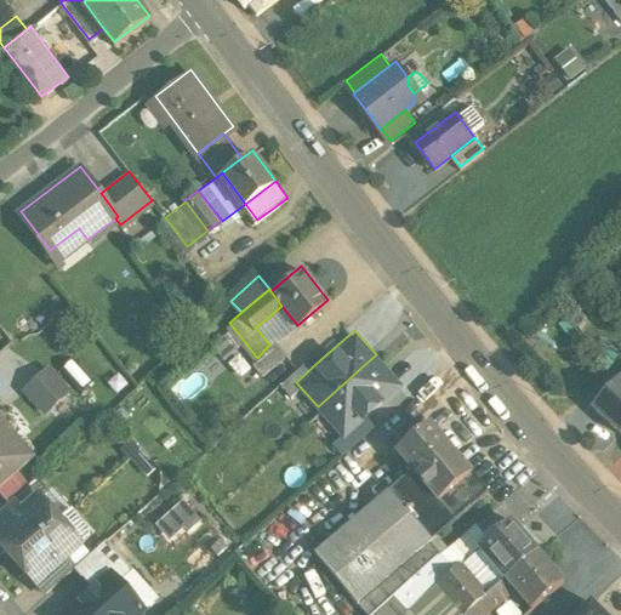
[(285,353),(275,340),(269,345),(257,358),(256,357),(252,360),(262,371),(285,353)]
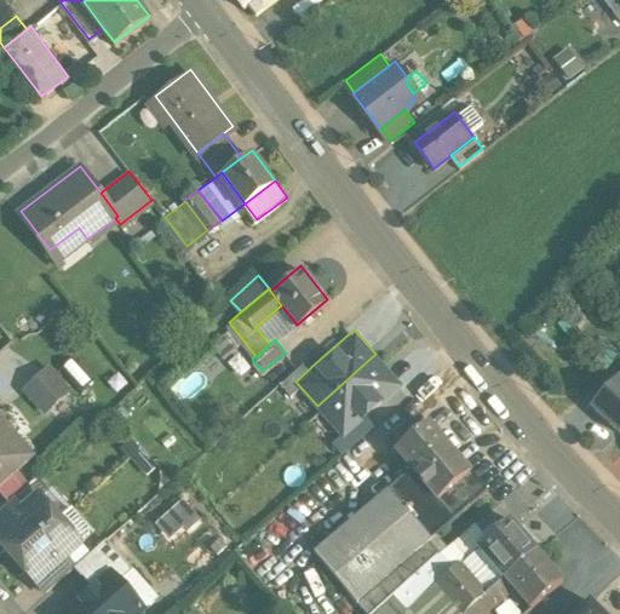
[(375,354),(317,406),(339,431),(363,409),(399,379),(375,354)]
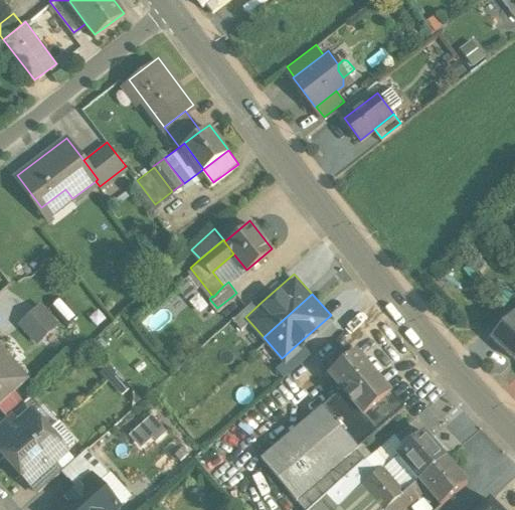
[(262,302),(255,295),(230,317),(236,324),(245,317),(262,302)]
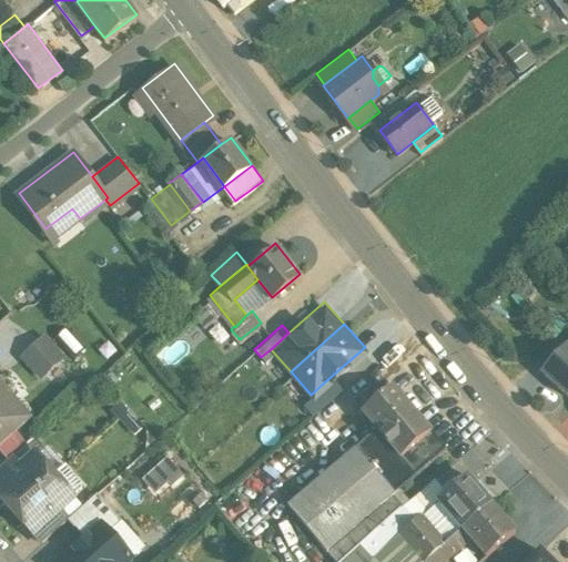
[(67,355),(49,334),(27,351),(44,374),(67,355)]
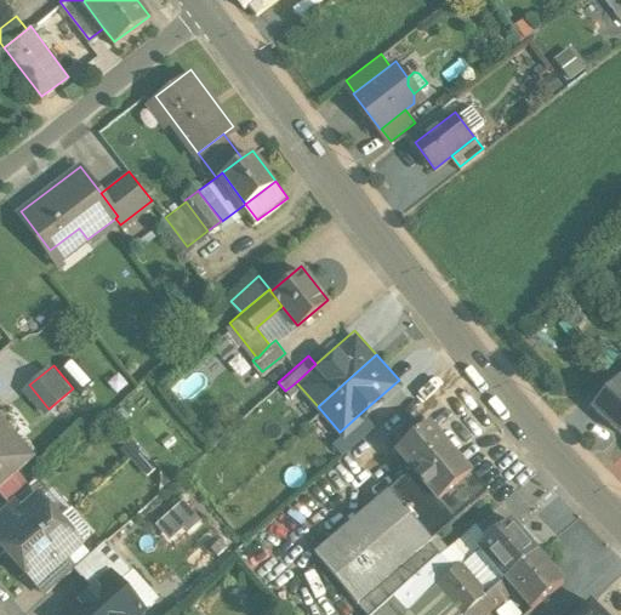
[(620,428),(620,380),(616,376),(590,404),(619,432),(620,428)]
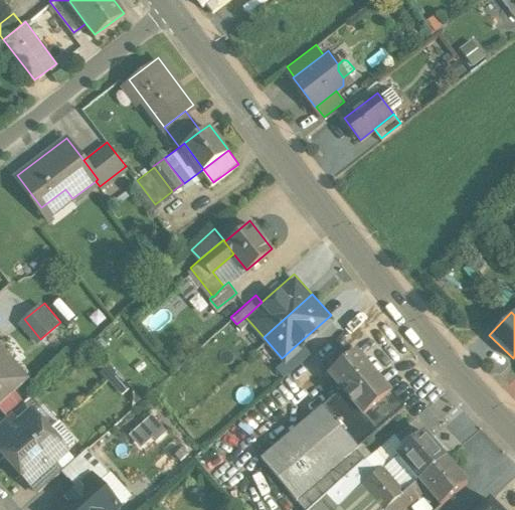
[(312,350),(302,340),(282,358),(277,362),(286,373),(312,350)]
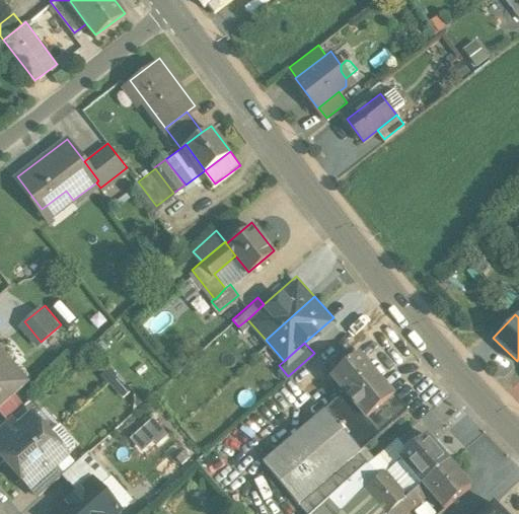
[(0,347),(0,401),(26,378),(0,347)]
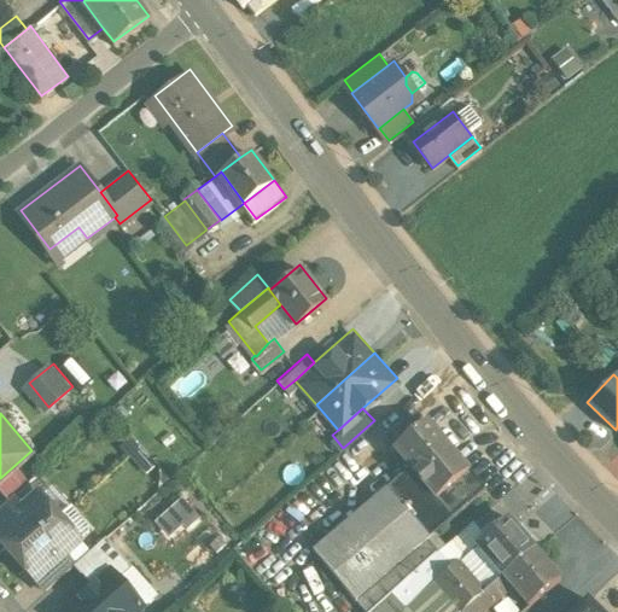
[(467,467),(426,418),(394,444),(409,464),(435,495),(467,467)]
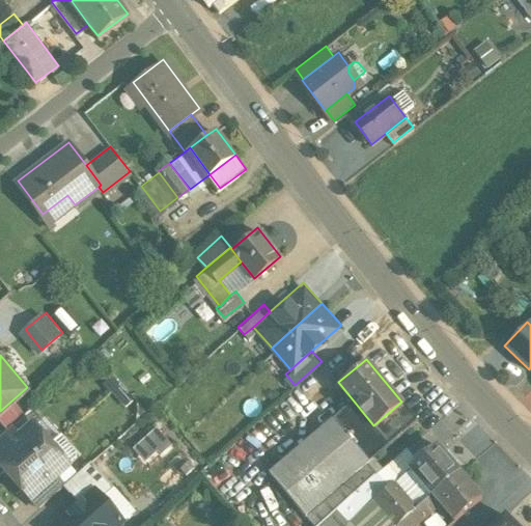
[(352,398),(268,470),(315,525),(381,468),(371,457),(415,417),(401,402),(373,425),(352,398)]
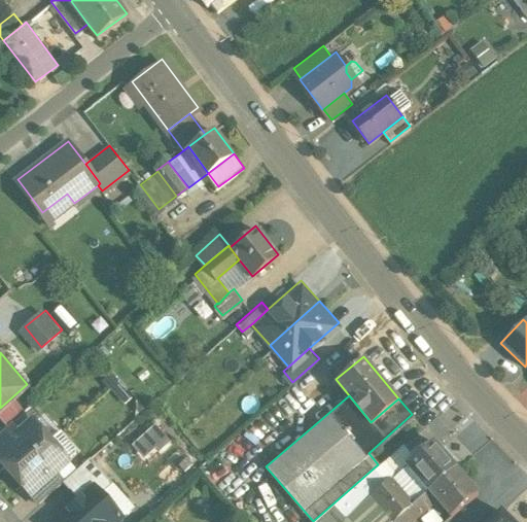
[(33,418),(0,447),(0,457),(12,472),(50,438),(33,418)]
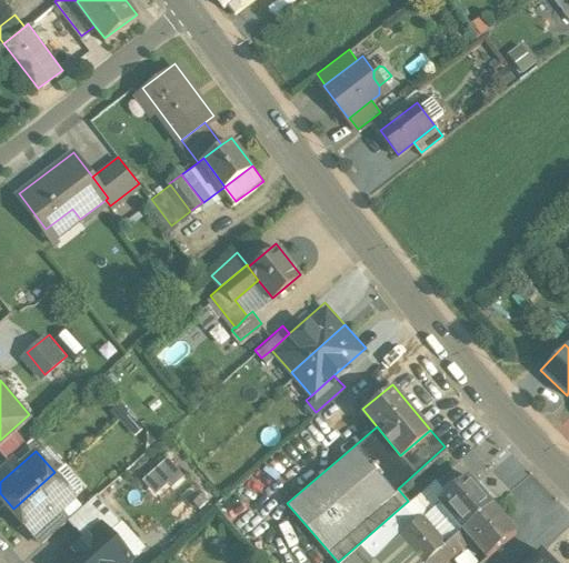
[(141,474),(157,492),(183,469),(169,452),(141,474)]
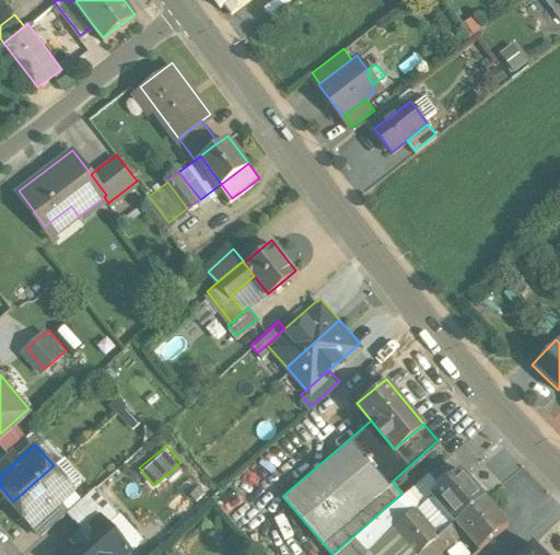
[(54,465),(13,501),(32,522),(34,521),(60,498),(72,486),(54,465)]
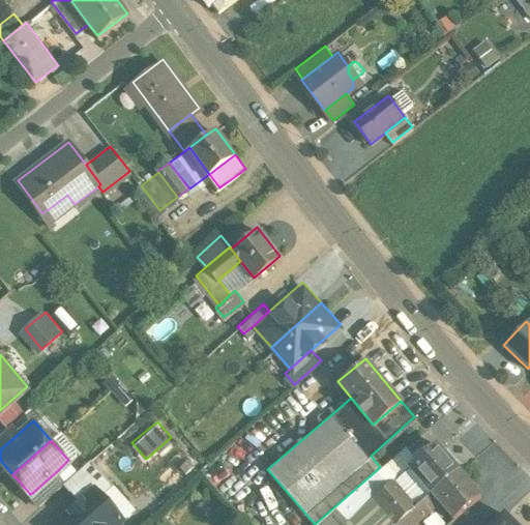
[(436,442),(410,465),(431,491),(459,467),(436,442)]
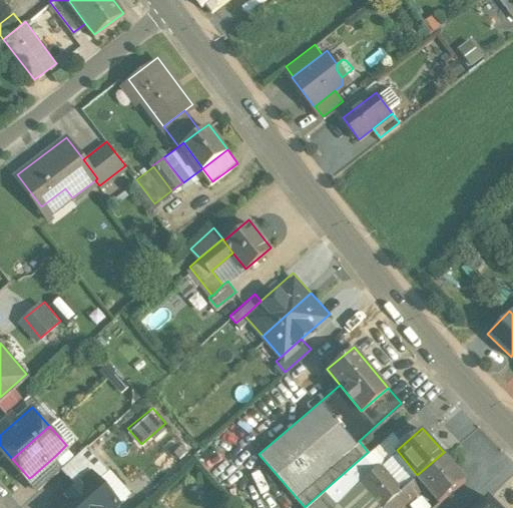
[(60,467),(76,485),(92,471),(98,479),(109,469),(86,443),(63,464),(60,467)]
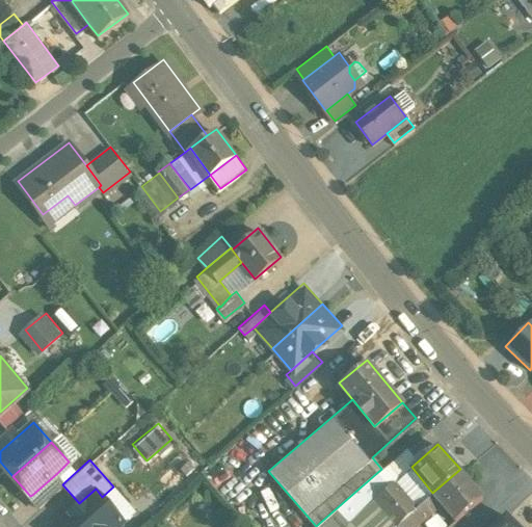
[(316,526),(315,526),(393,526),(396,524),(407,515),(416,507),(381,469),(316,526)]
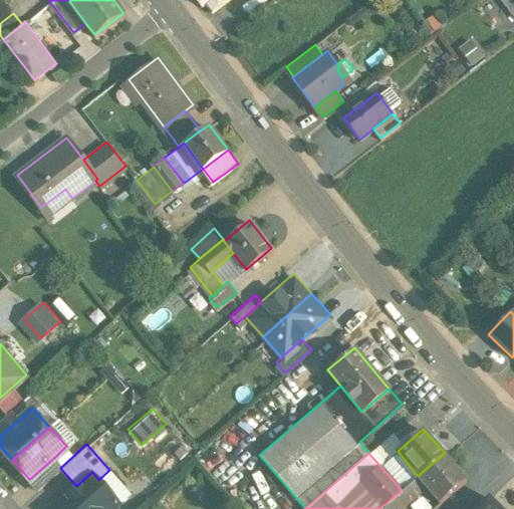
[(466,479),(445,453),(418,476),(425,485),(439,502),(466,479)]
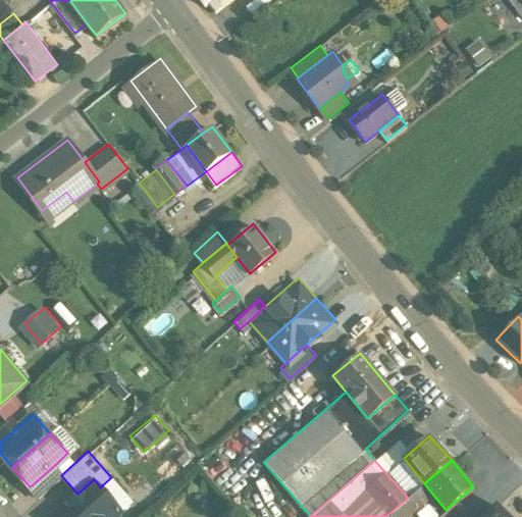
[(56,464),(32,485),(39,495),(61,475),(64,472),(56,464)]
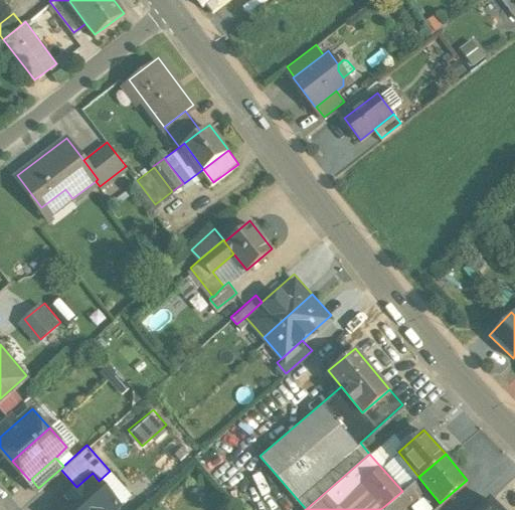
[(76,487),(54,507),(56,509),(113,509),(120,504),(99,481),(93,473),(76,487)]
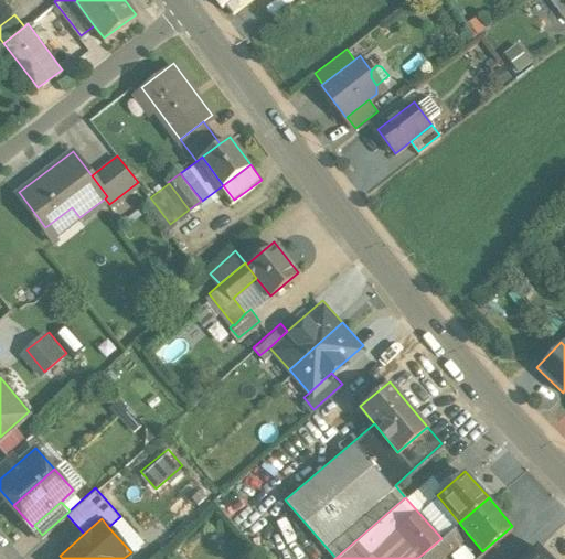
[(441,538),(433,546),(441,555),(467,533),(459,523),(441,538)]
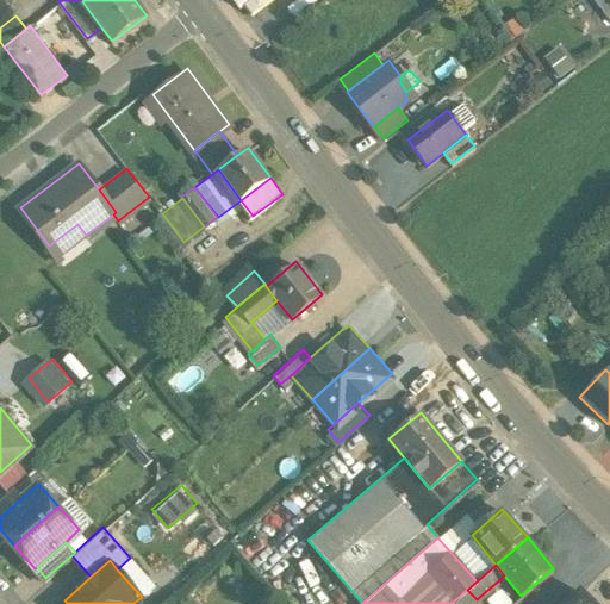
[(504,576),(477,599),(480,603),(510,603),(521,596),(504,576)]
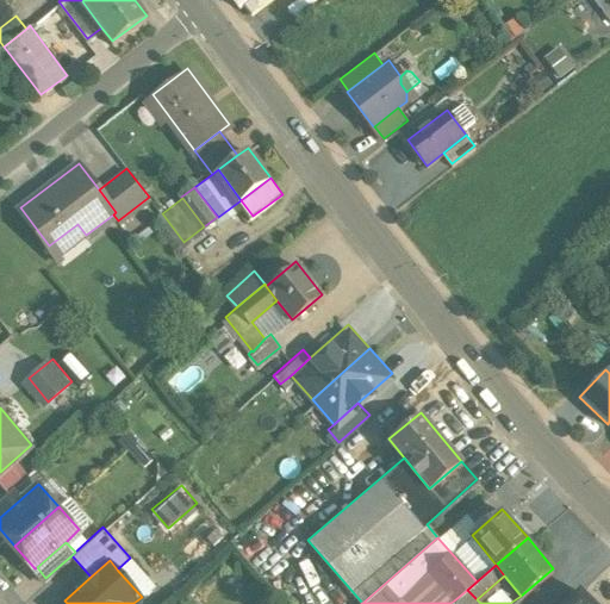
[(596,603),(579,587),(561,603),(596,603)]
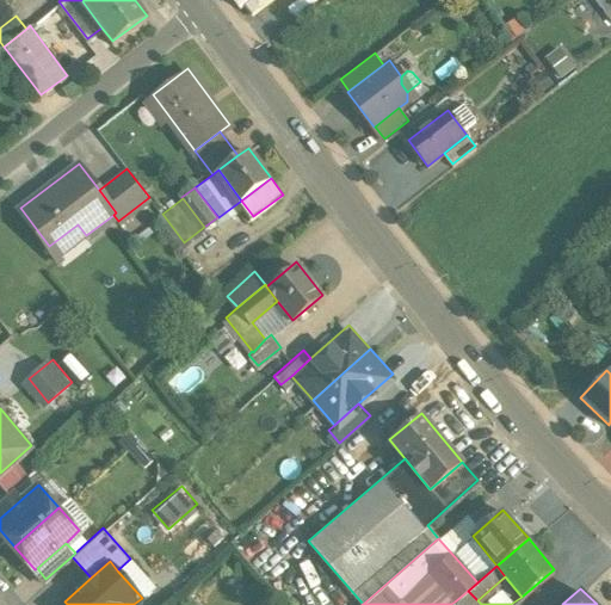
[(468,591),(455,602),(457,604),(481,604),(477,600),(468,591)]
